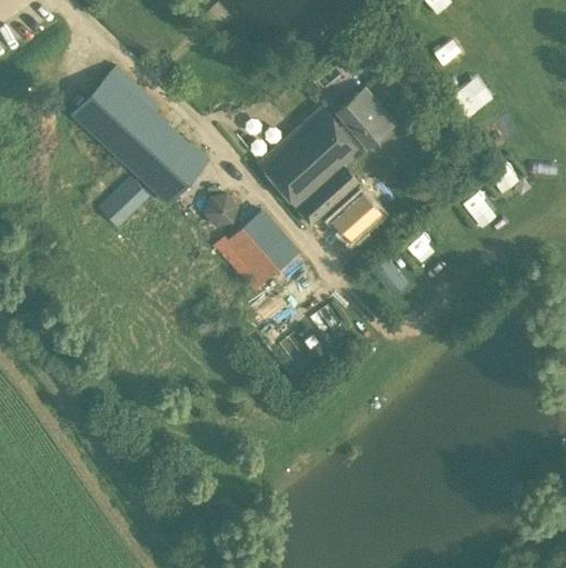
[(170,205),(211,159),(112,70),(72,115),(170,205)]
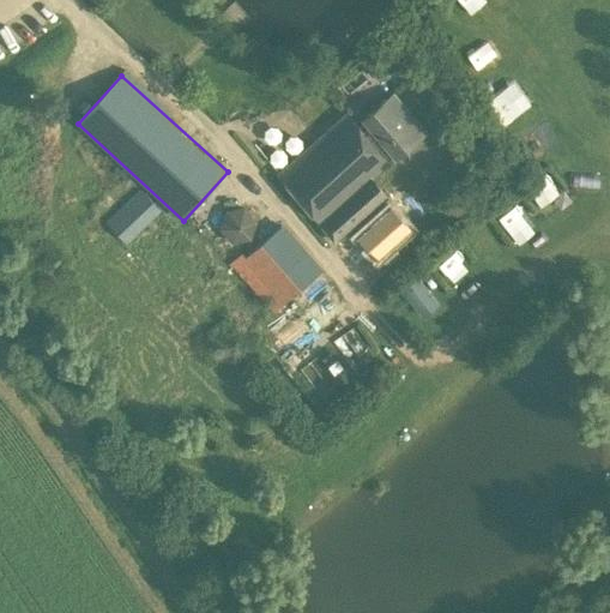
[(502,125),(524,115),(513,89),(491,98),(502,125)]
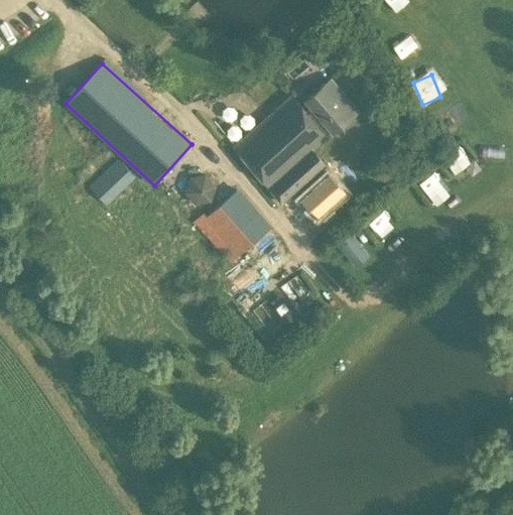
[(361,112),(333,79),(305,101),(334,134),(361,112)]
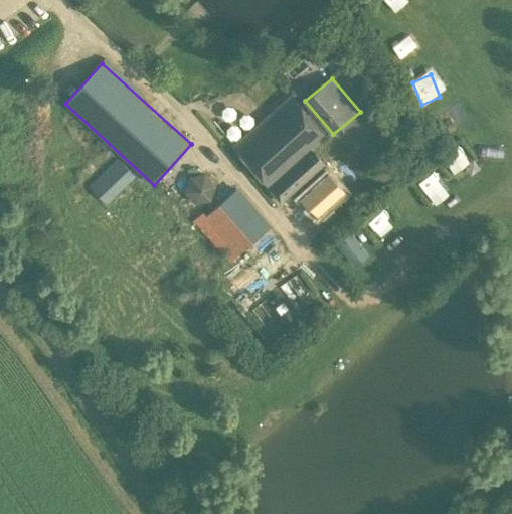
[(349,191),(312,149),(327,136),(295,98),(235,147),(269,185),(268,186),(306,230),(349,191)]
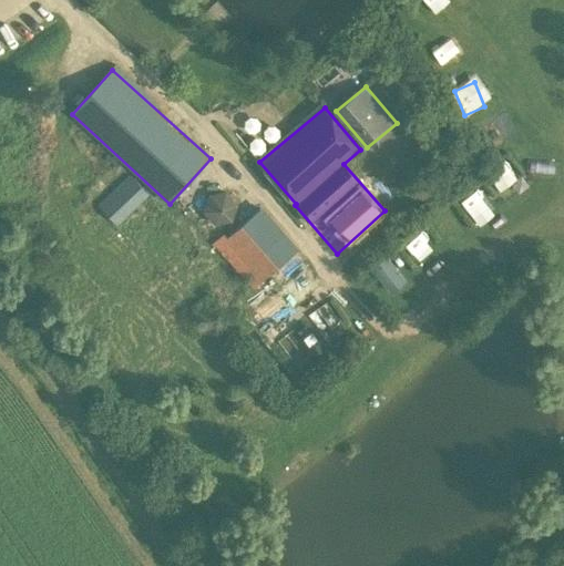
[(489,173),(502,191),(519,178),(505,161),(489,173)]
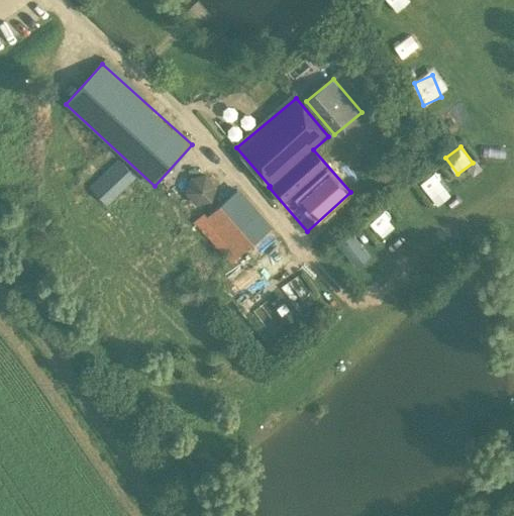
[(120,161),(90,188),(107,206),(137,179),(120,161)]
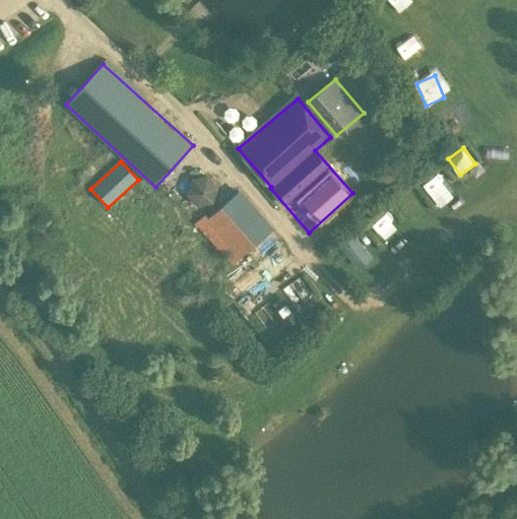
[(241,191),(227,203),(211,185),(190,203),(202,218),(195,224),(233,267),(274,230),(241,191)]
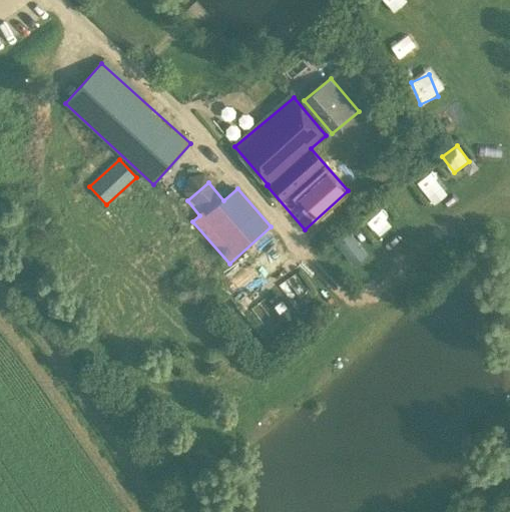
[(352,264),(368,256),(353,227),(337,236),(352,264)]
